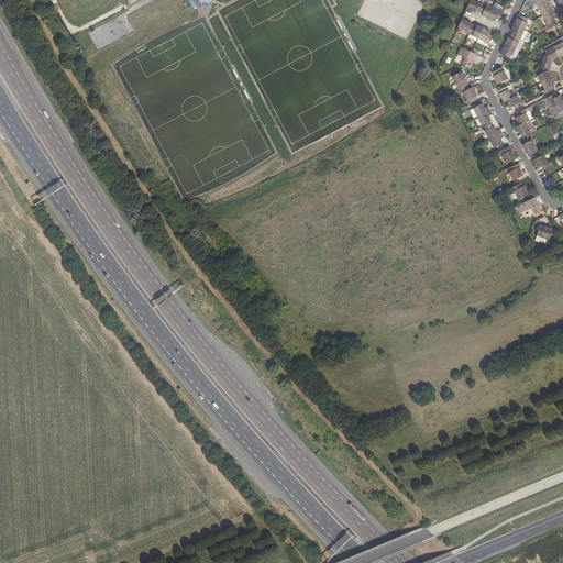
[(476,11),(479,12),(484,3),(479,1),(479,2),(473,0),(470,0),(467,8),(475,12),(476,11)]
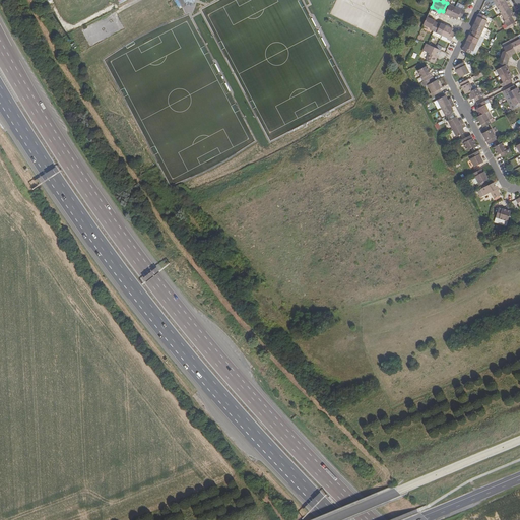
[(503,0),(496,5),(502,13),(510,8),(505,0),(503,0)]
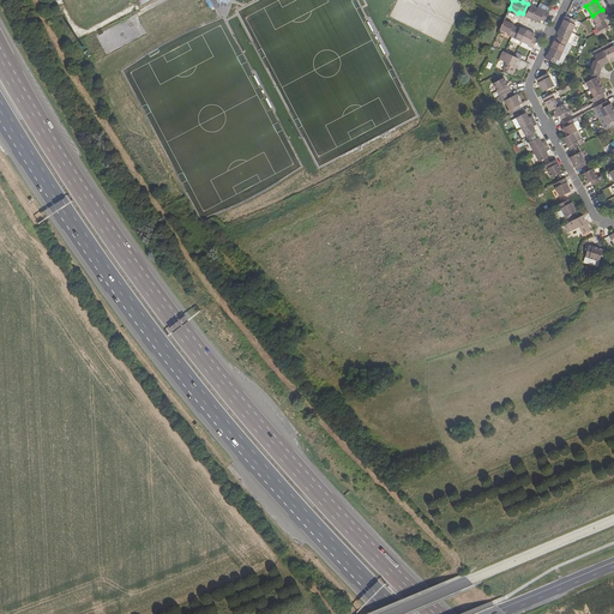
[(525,17),(533,19),(537,8),(528,4),(523,13),(527,14),(525,17)]
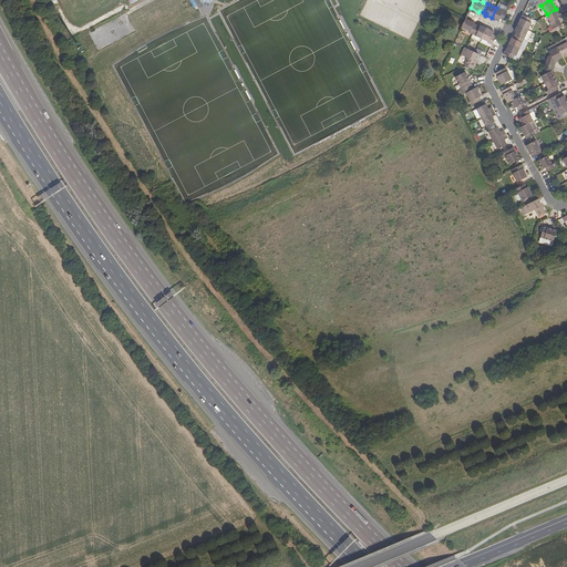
[(501,19),(503,20),(507,11),(503,9),(503,11),(496,8),(492,18),(498,21),(501,19)]
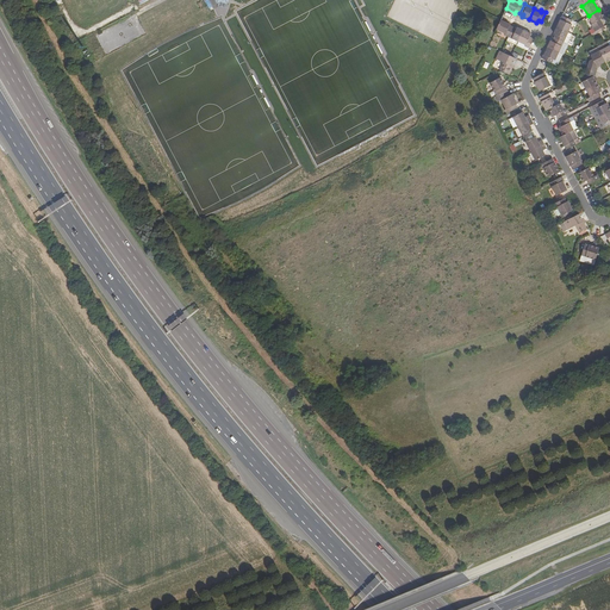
[(591,24),(593,27),(602,23),(601,19),(603,18),(598,10),(589,16),(592,23),(591,24)]
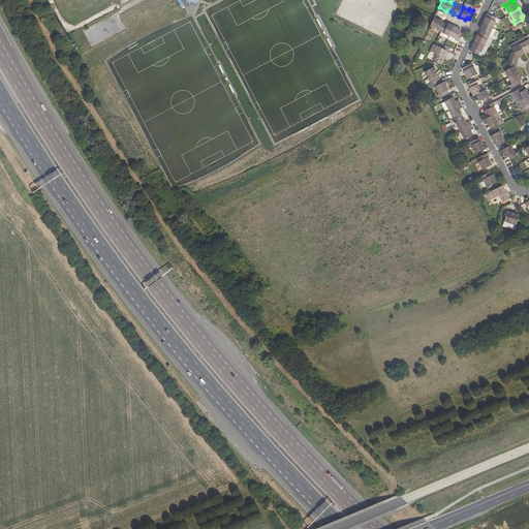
[(483,24),(493,28),(496,21),(494,21),(496,18),(493,16),(488,13),(483,24)]
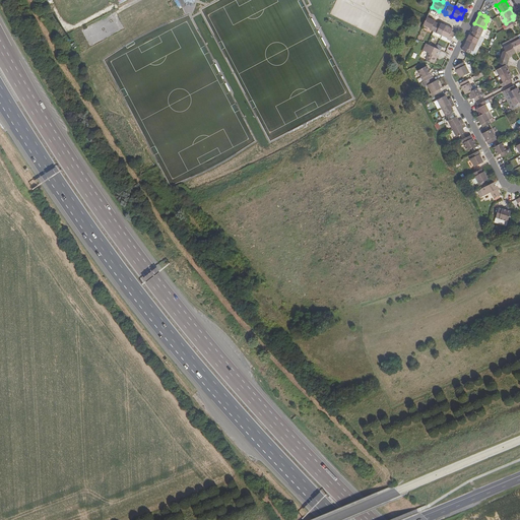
[(431,29),(434,31),(438,22),(435,21),(435,20),(427,16),(423,25),(431,28),(431,29)]
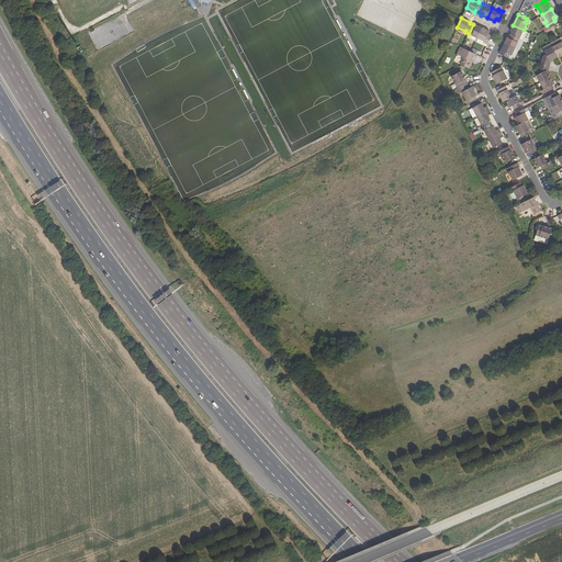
[(473,24),(469,34),(467,37),(476,42),(478,38),(483,27),(476,25),(475,26),(473,24)]
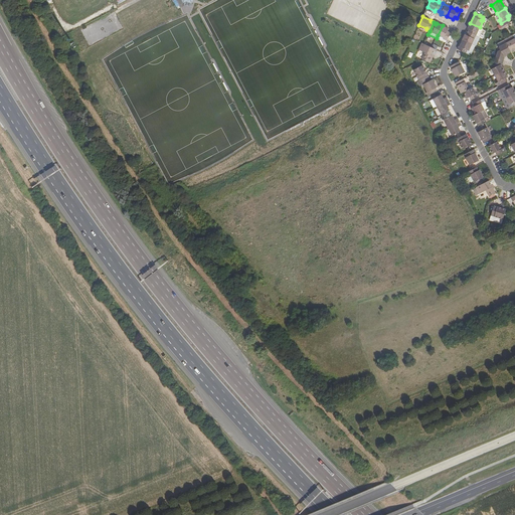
[(468,32),(476,35),(480,27),(470,23),(468,28),(469,29),(468,32)]
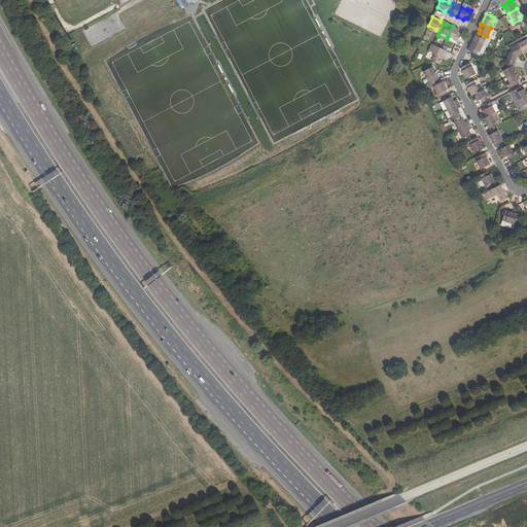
[(454,40),(457,41),(461,33),(458,32),(459,29),(453,26),(448,36),(454,39),(454,40)]
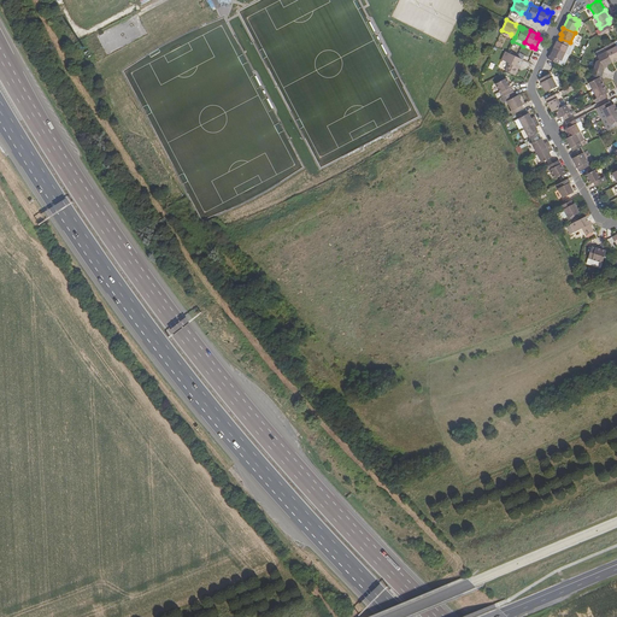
[(554,47),(565,53),(570,42),(560,39),(558,42),(557,41),(554,47)]
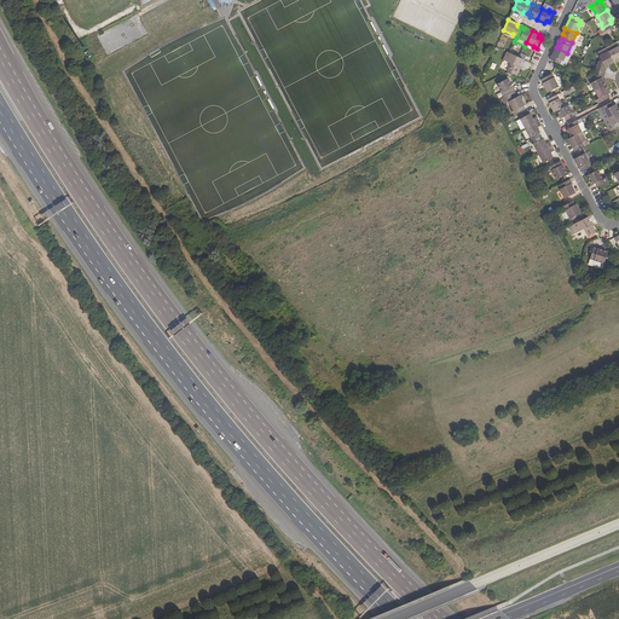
[(608,51),(614,63),(618,61),(618,46),(608,51)]
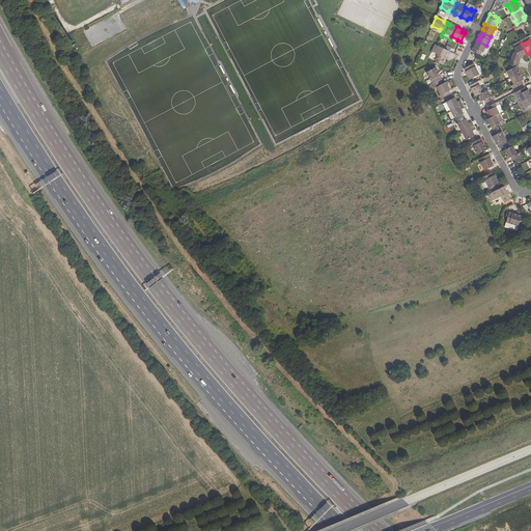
[(478,54),(480,55),(481,52),(483,52),(486,46),(477,40),(472,51),(478,54)]
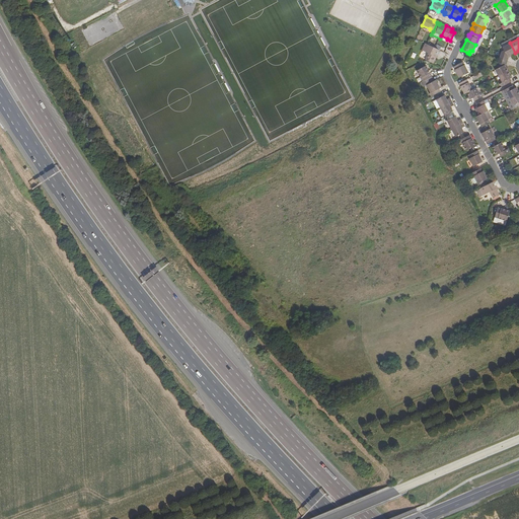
[(425,60),(432,63),(434,58),(436,59),(440,50),(435,48),(427,44),(425,43),(422,50),(426,51),(426,52),(428,54),(425,60)]
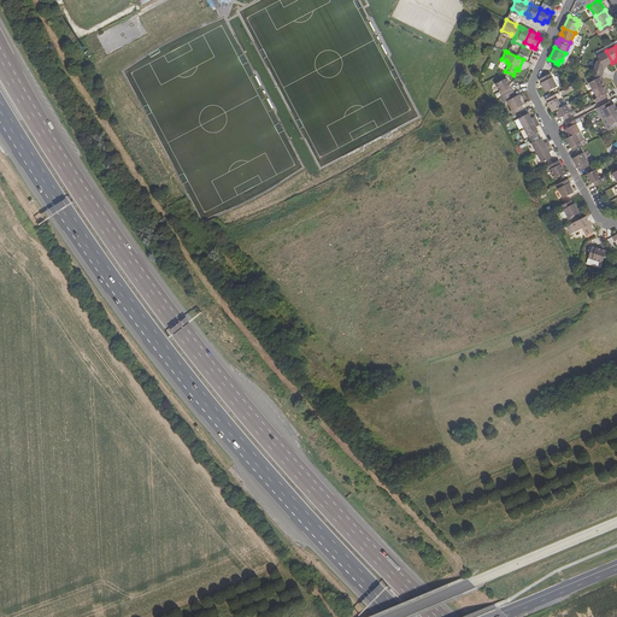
[(598,56),(599,60),(597,62),(594,70),(601,72),(604,68),(612,63),(606,51),(598,56)]
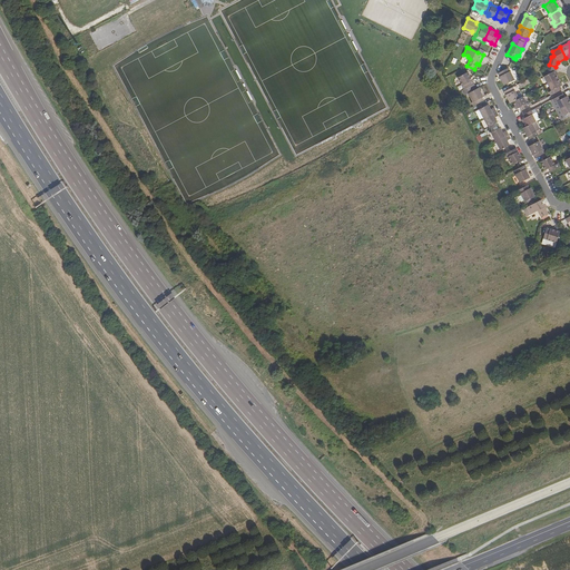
[(544,77),(548,84),(558,78),(554,71),(556,67),(549,65),(547,72),(548,75),(544,77)]
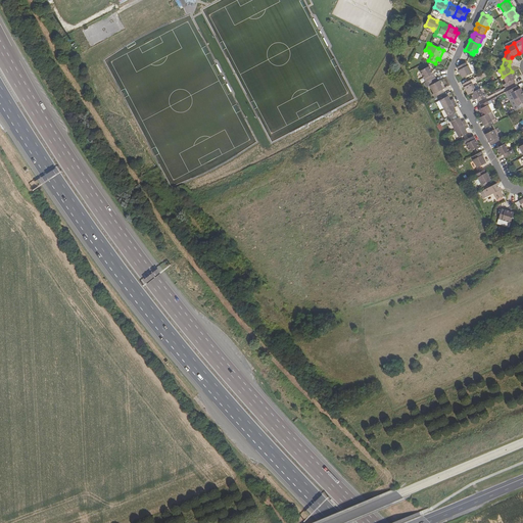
[(458,67),(463,78),(473,74),(467,62),(458,67)]
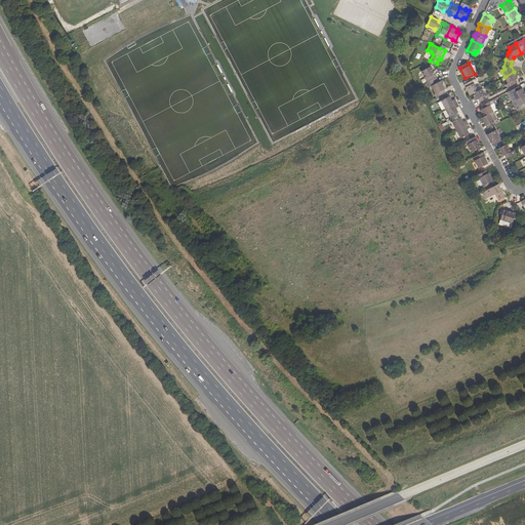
[(439,82),(435,73),(431,67),(421,72),(428,82),(426,83),(428,88),(432,86),(439,82)]
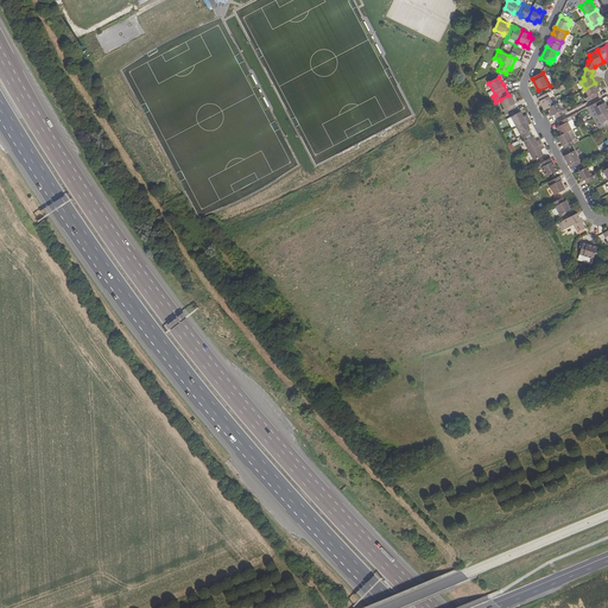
[(586,99),(588,102),(599,96),(597,93),(600,92),(595,83),(584,89),(588,96),(586,99)]
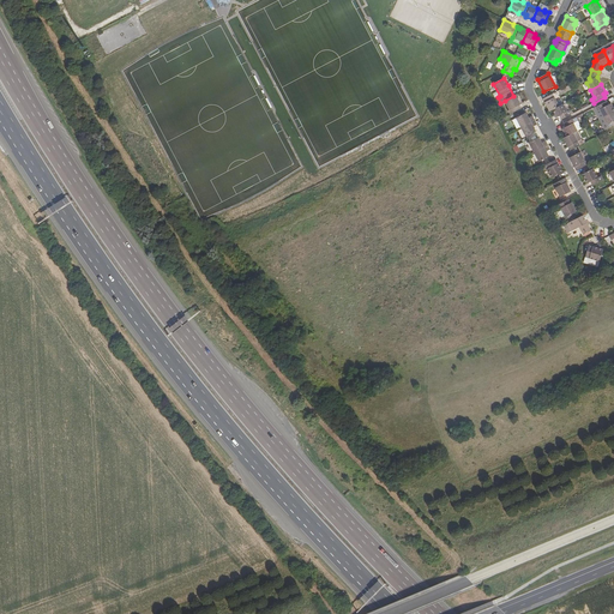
[(543,98),(551,112),(553,110),(559,107),(553,94),(546,97),(543,98)]
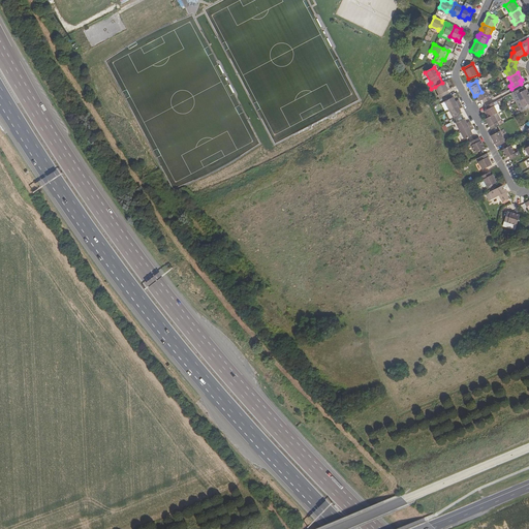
[(438,95),(439,98),(448,94),(447,90),(448,90),(444,82),(442,83),(435,87),(439,94),(438,95)]
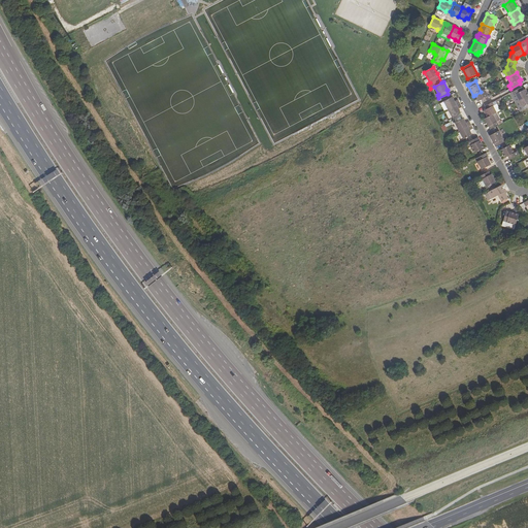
[(517,94),(520,100),(527,96),(527,93),(526,89),(523,90),(522,87),(513,92),(514,96),(517,94)]
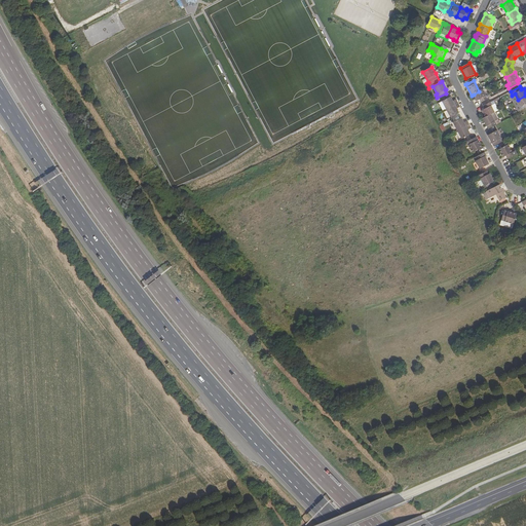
[(479,100),(481,103),(489,99),(487,95),(486,96),(483,89),(479,91),(474,95),(477,101),(479,100)]
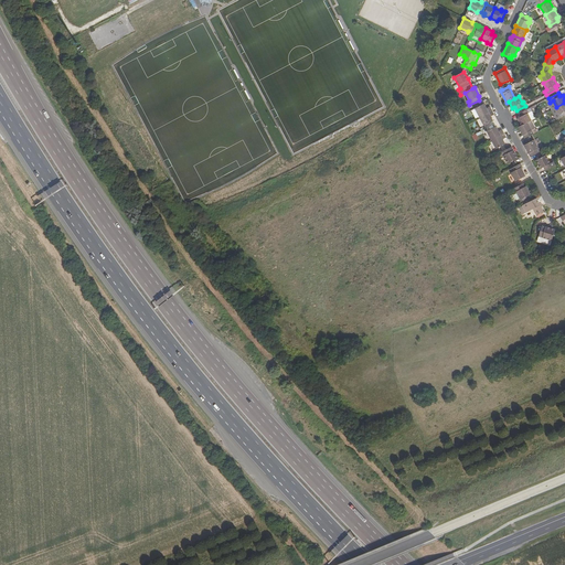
[(564,103),(556,107),(552,109),(557,119),(564,116),(564,103)]
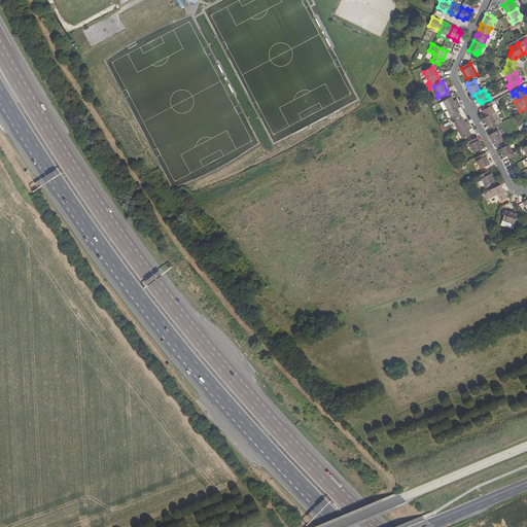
[(443,101),(448,109),(459,103),(457,100),(454,101),(452,97),(450,98),(443,101)]
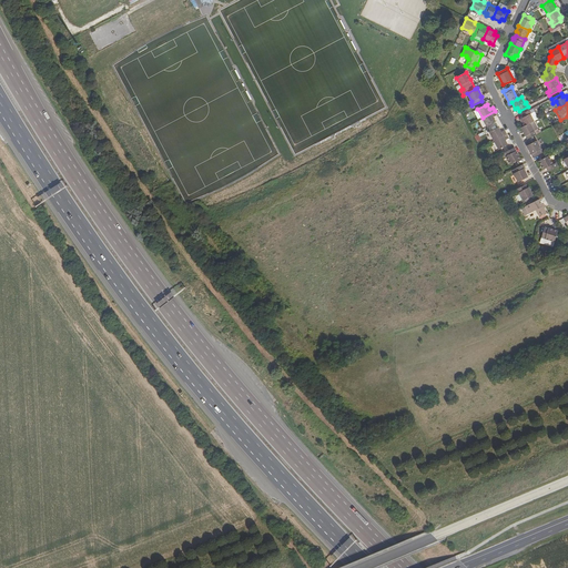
[(520,119),(524,127),(530,123),(535,121),(530,114),(533,113),(530,110),(521,114),(524,118),(520,119)]
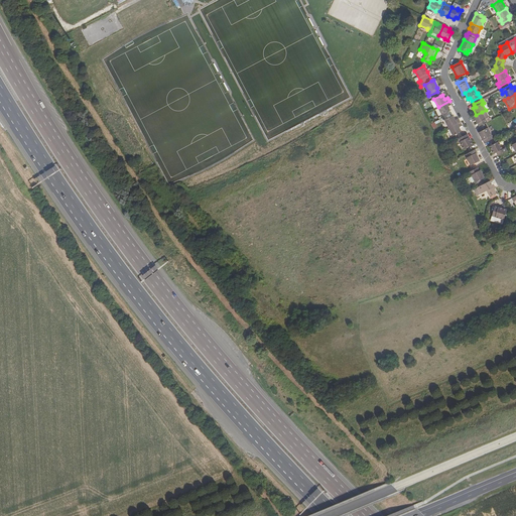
[(438,107),(442,115),(450,111),(448,106),(452,105),(449,101),(438,107)]
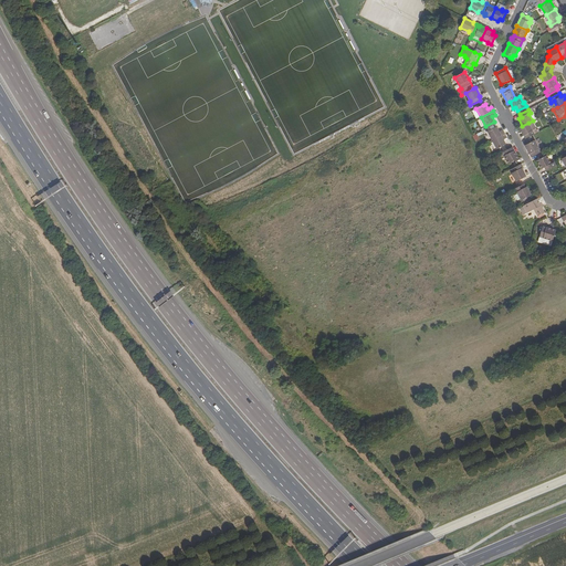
[(520,127),(525,139),(528,137),(538,133),(536,128),(533,130),(528,123),(522,126),(520,127)]
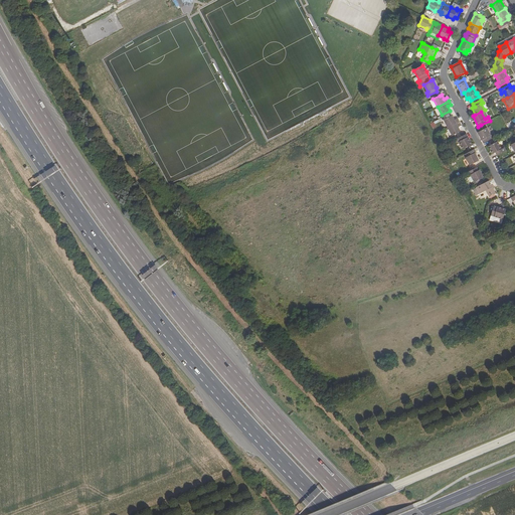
[(444,120),(448,128),(460,122),(458,118),(455,120),(453,116),(444,120)]
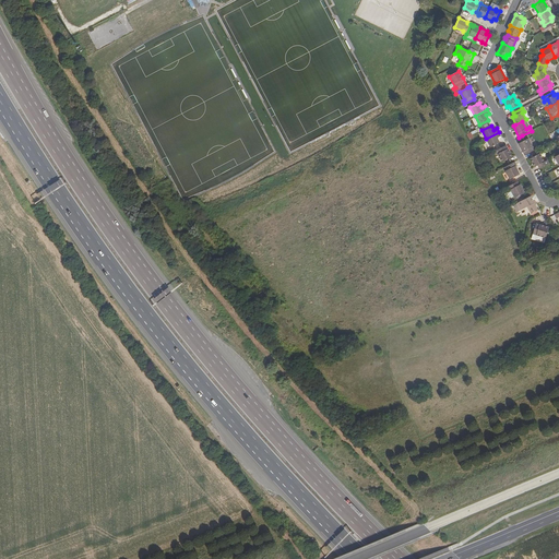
[(486,139),(490,147),(498,144),(500,143),(498,138),(501,137),(499,132),(486,139)]
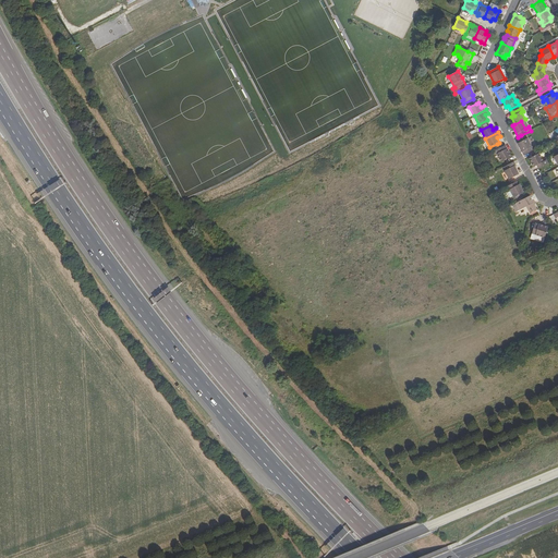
[(518,143),(523,155),(530,152),(534,149),(528,138),(523,141),(518,143)]
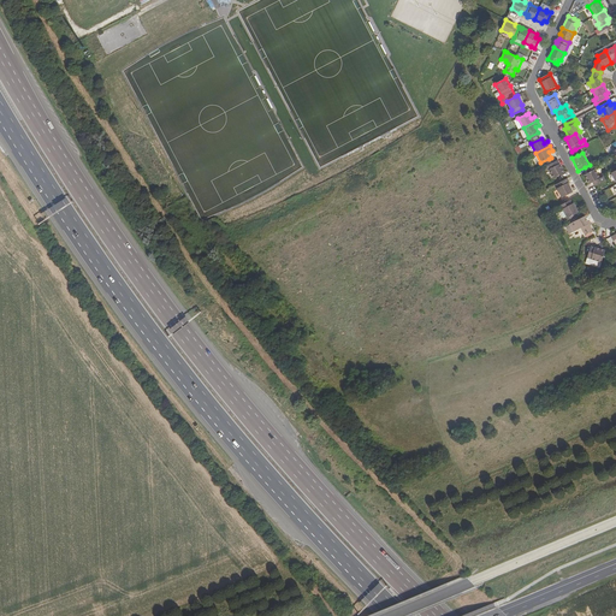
[(548,166),(554,178),(558,176),(564,173),(558,160),(551,164),(548,166)]
